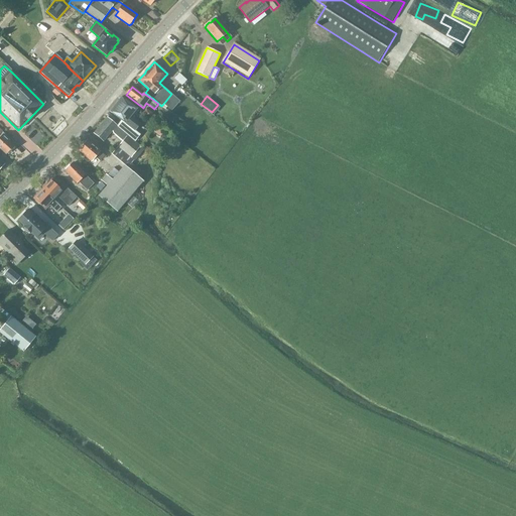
[(139,123),(131,117),(137,110),(121,98),(110,112),(122,121),(117,127),(127,135),(129,136),(135,142),(141,135),(134,129),(139,123)]
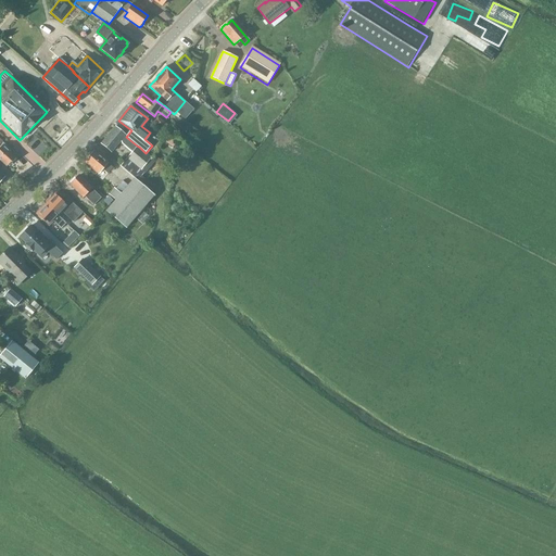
[(72,106),(65,112),(72,121),(79,114),(72,106)]
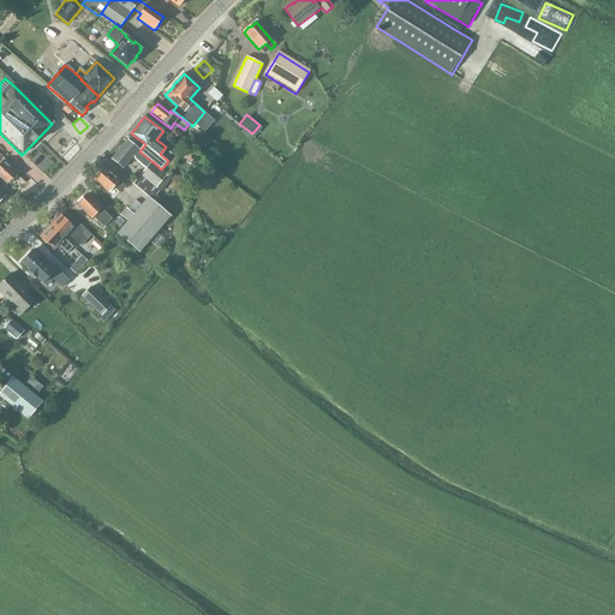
[(174,131),(171,136),(180,143),(183,138),(174,131)]
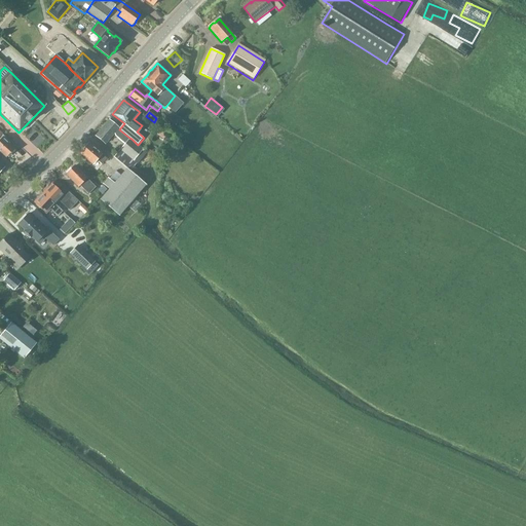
[(114,134),(115,137),(124,144),(129,138),(119,129),(109,120),(96,136),(105,144),(114,134)]
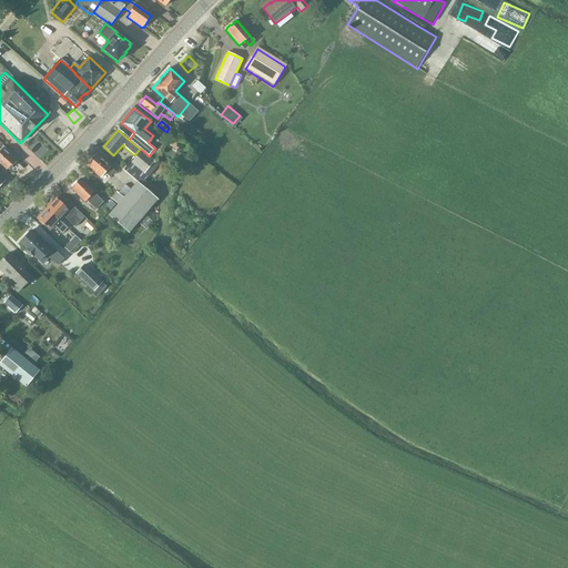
[(176,150),(181,144),(174,140),(170,145),(176,150)]
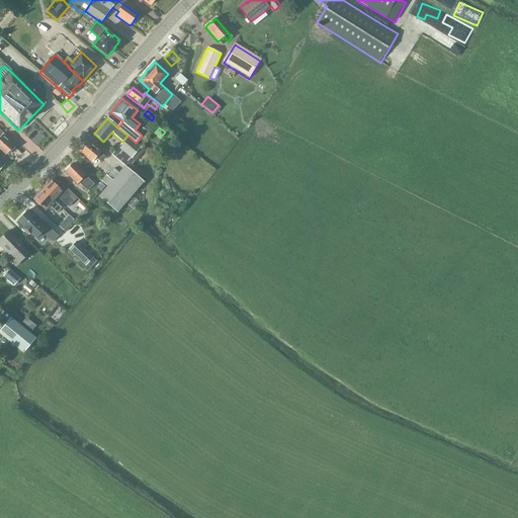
[(0,149),(6,155),(13,147),(7,141),(9,139),(0,128),(0,149)]
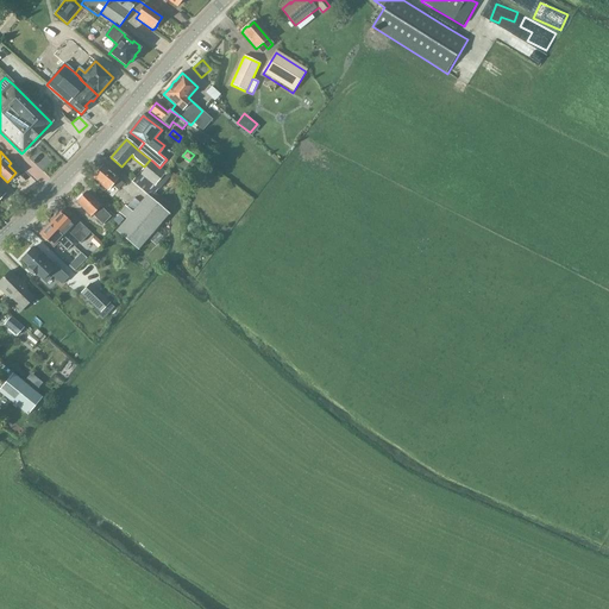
[(132,181),(151,198),(156,193),(158,190),(155,187),(165,174),(150,159),(144,167),(132,181)]
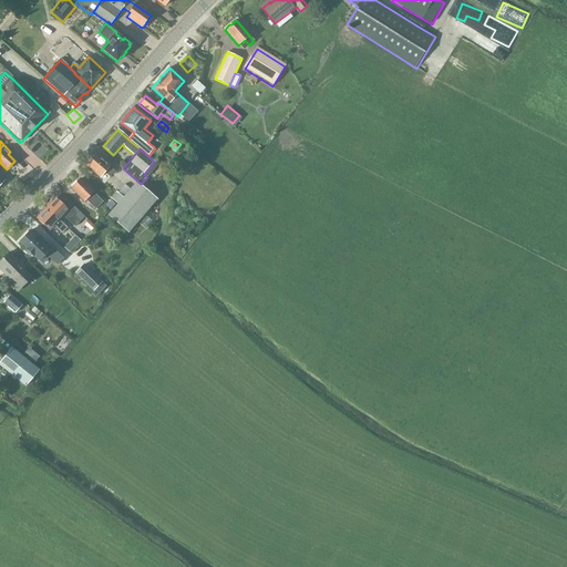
[(95,156),(86,167),(93,174),(92,175),(92,176),(96,179),(98,179),(99,178),(100,179),(104,174),(110,178),(114,173),(109,168),(110,167),(95,156)]
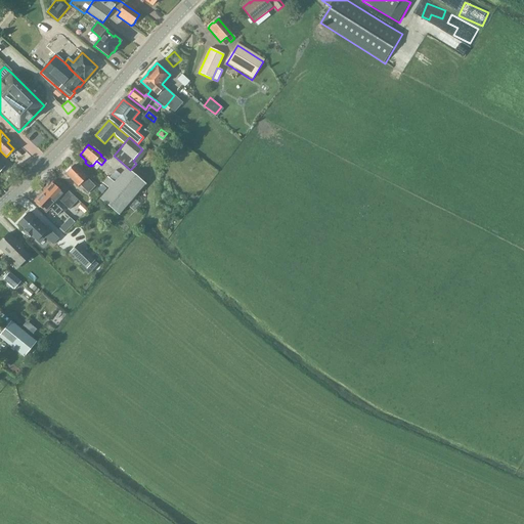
[(66,174),(78,186),(80,185),(88,193),(95,186),(86,178),(87,178),(75,166),(66,174)]
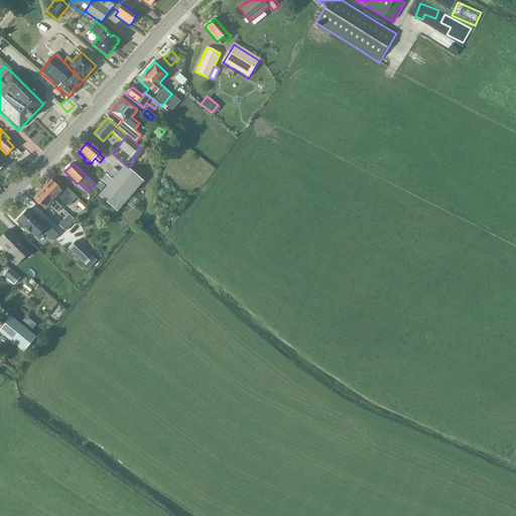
[(98,197),(117,213),(143,181),(140,178),(128,168),(124,165),(118,172),(112,179),(107,176),(106,174),(100,180),(107,186),(98,197)]
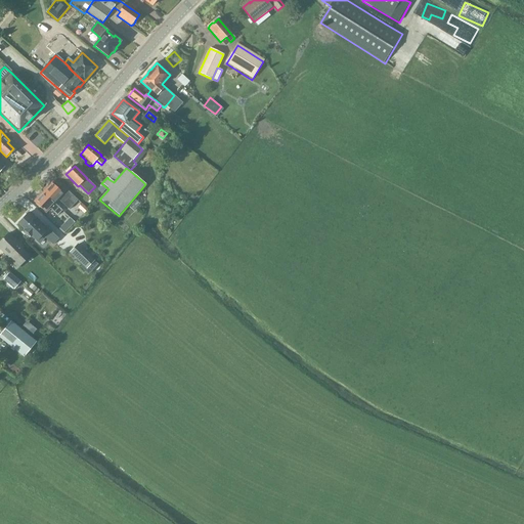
[(51,183),(43,192),(54,204),(58,200),(69,210),(78,201),(69,191),(64,195),(51,183)]
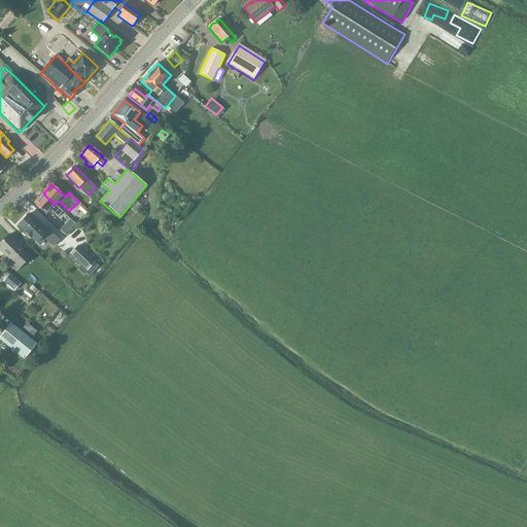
[(102,186),(98,190),(102,195),(107,190),(102,186)]
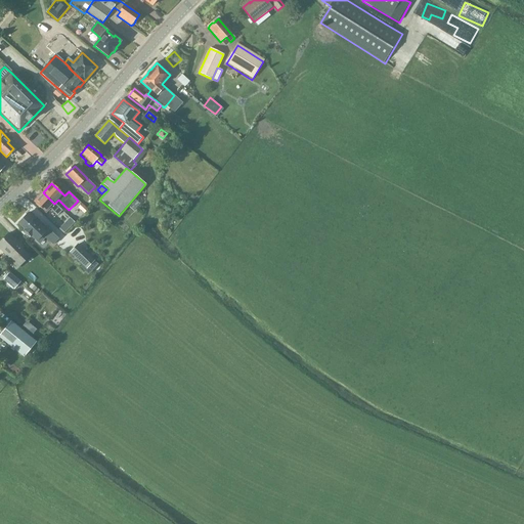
[(43,192),(34,202),(46,213),(49,210),(64,224),(70,218),(54,204),(43,192)]
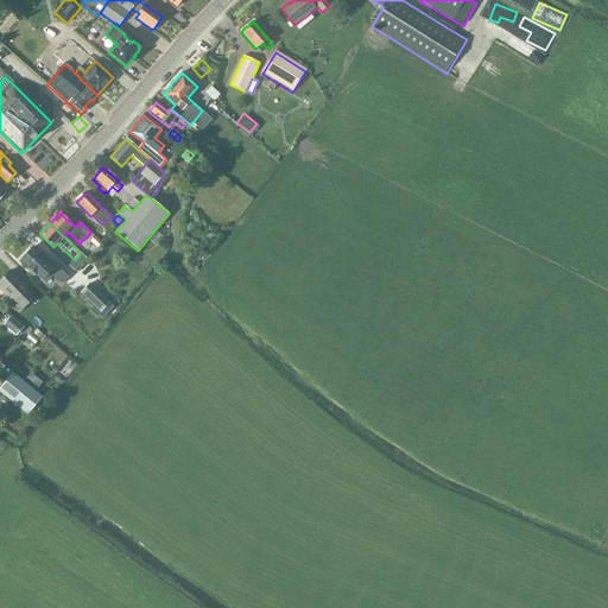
[(95,238),(90,242),(96,248),(102,244),(95,238)]
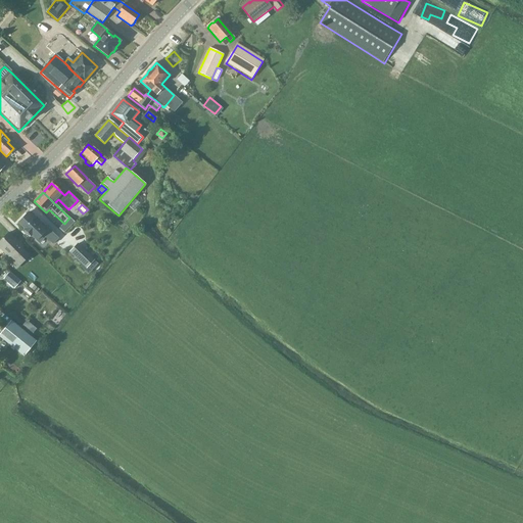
[(32,236),(37,241),(43,235),(52,244),(58,239),(41,223),(40,224),(29,212),(18,224),(25,229),(24,230),(31,237),(32,236)]
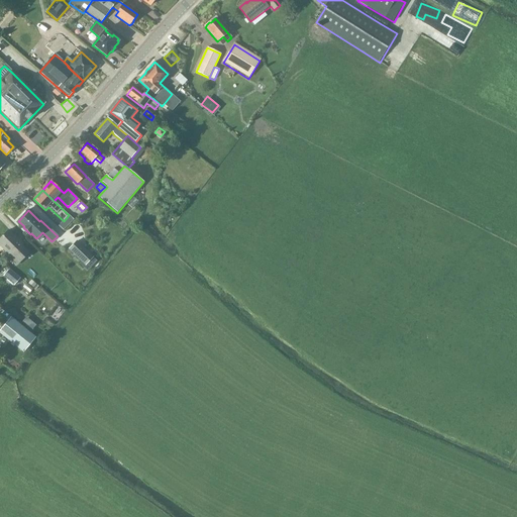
[(0,240),(0,247),(6,253),(5,255),(9,260),(16,267),(27,255),(20,248),(22,246),(8,233),(0,240)]
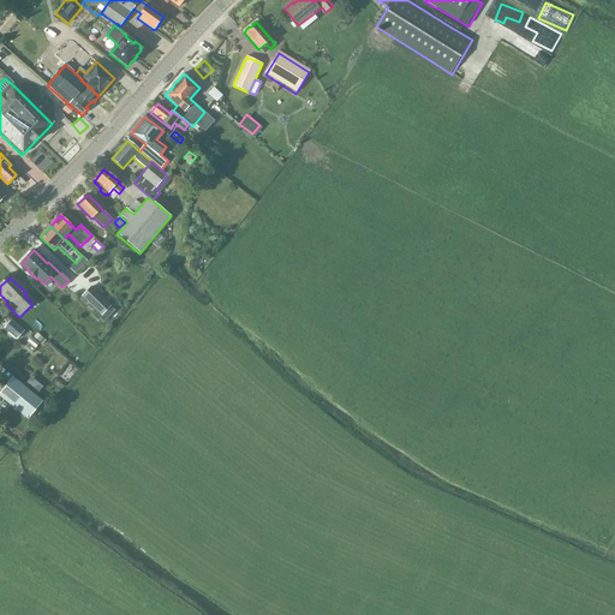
[(103,314),(111,306),(91,287),(82,297),(97,311),(100,310),(103,314)]
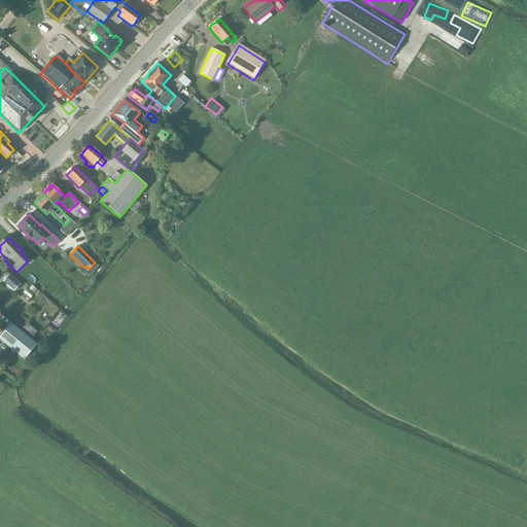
[(9,275),(3,282),(14,291),(21,284),(9,275)]
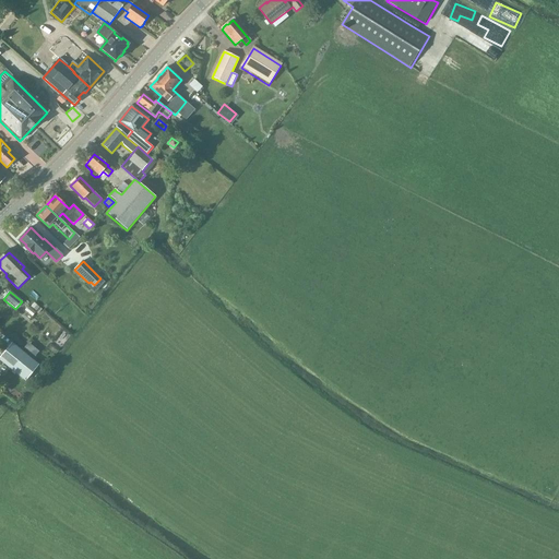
[(32,316),(34,311),(26,307),(24,311),(32,316)]
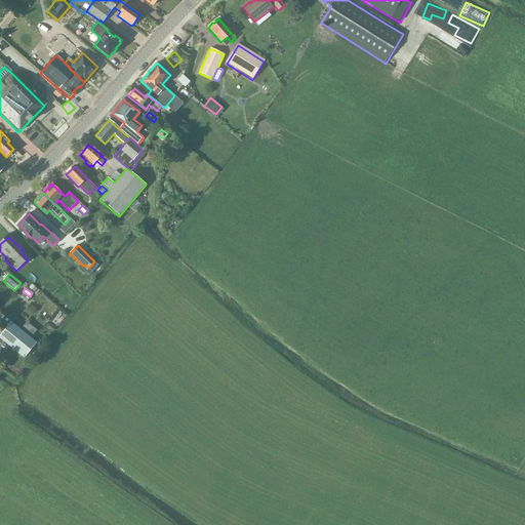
[(0,336),(0,339),(24,359),(35,344),(10,323),(0,336)]
